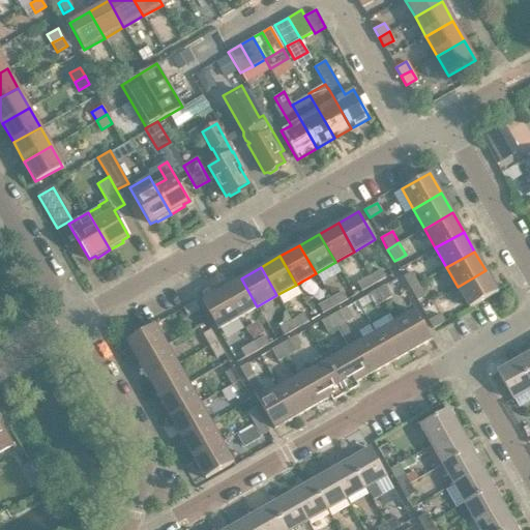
[(373,284),(385,277),(380,269),(369,276),(373,284)]
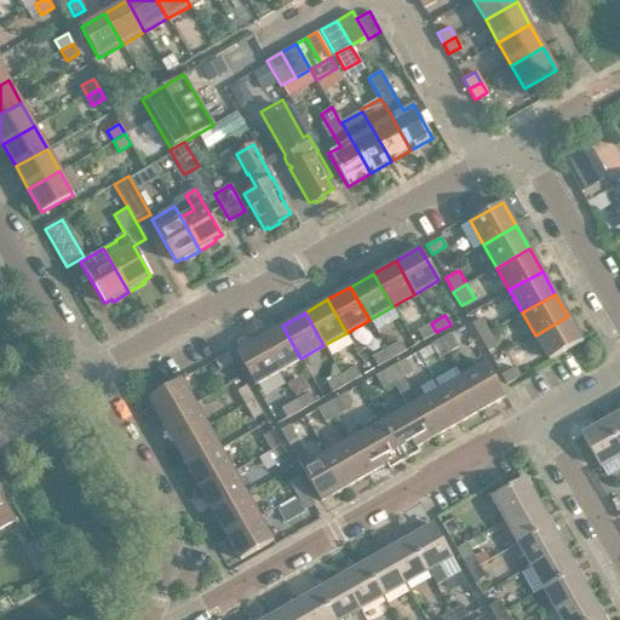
[(480,337),(493,329),(484,315),(471,323),(480,337)]
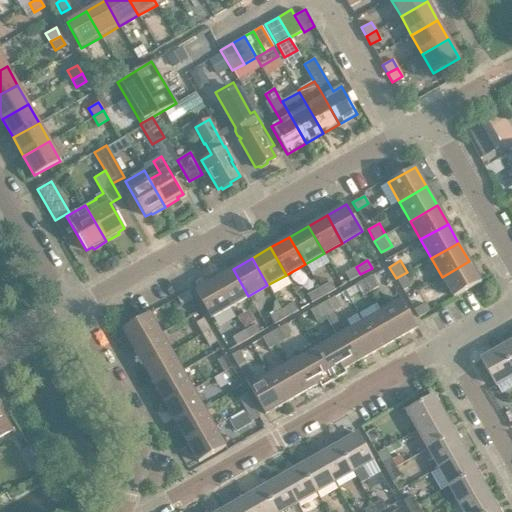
[(469,261),(442,277),(453,297),(480,281),(469,261)]
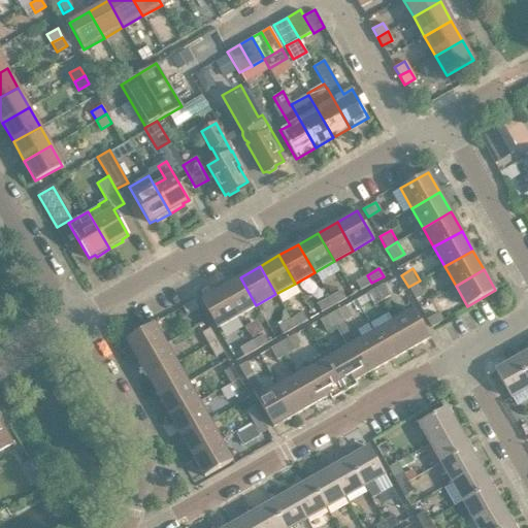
[(360,290),(371,283),(367,275),(355,282),(360,290)]
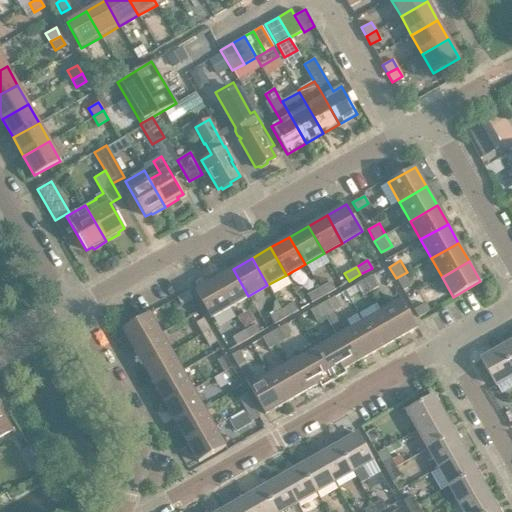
[(233,269),(214,279),(230,307),(248,296),(233,269)]
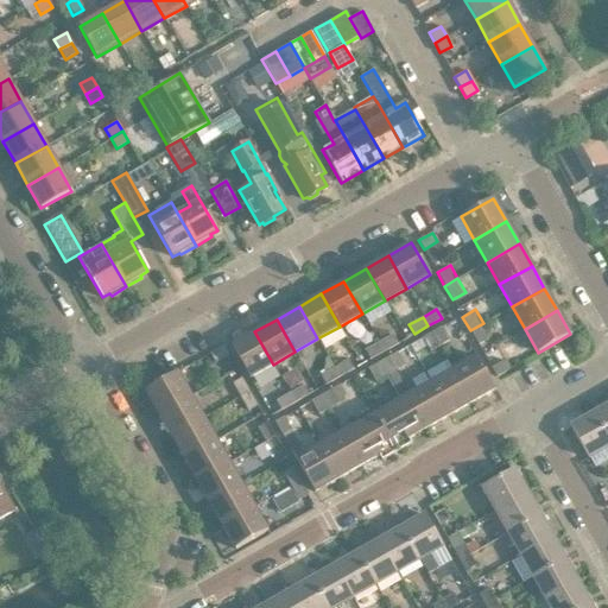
[(477,344),(491,336),(483,323),(470,330),(477,344)]
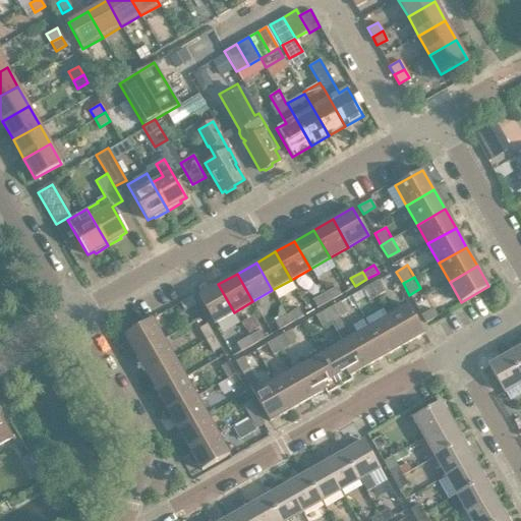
[(375,296),(384,291),(378,280),(369,285),(375,296)]
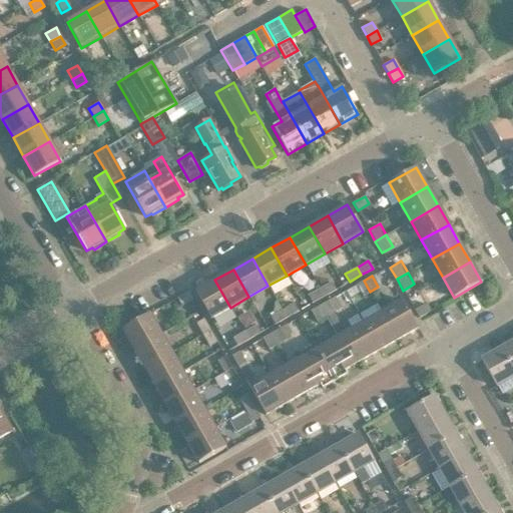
[(230,308),(214,280),(194,292),(210,319),(230,308)]
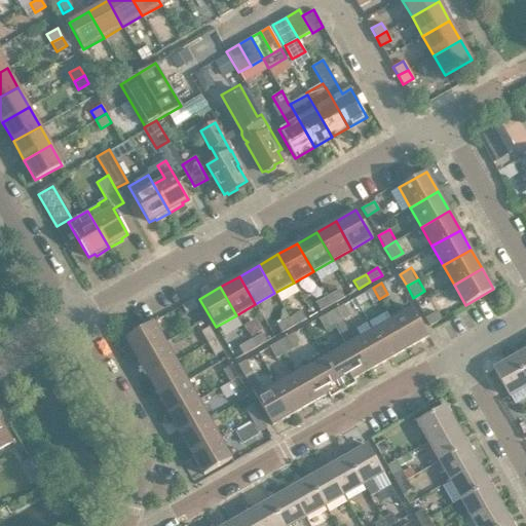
[(372,303),(379,299),(373,288),(365,292),(372,303)]
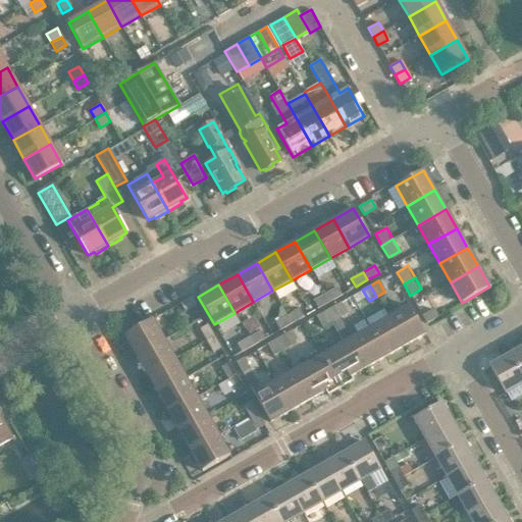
[(329,302),(341,295),(336,286),(324,294),(329,302)]
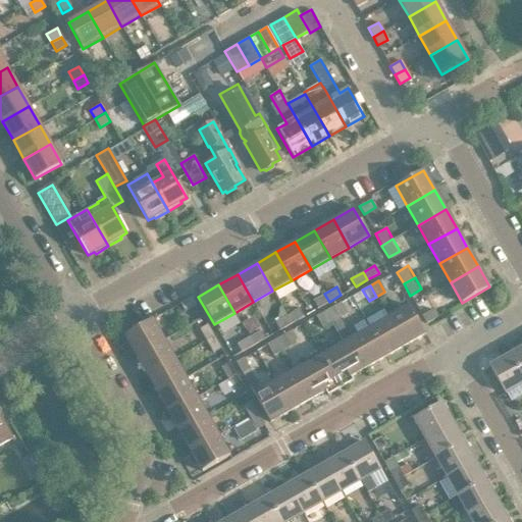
[(317,308),(329,302),(324,294),(313,300),(317,308)]
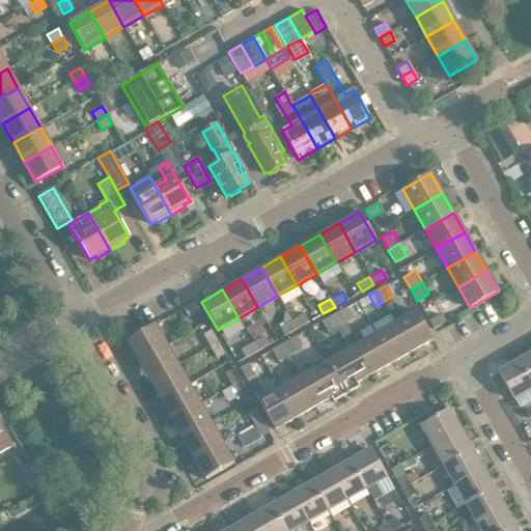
[(188,316),(199,310),(195,302),(184,308),(188,316)]
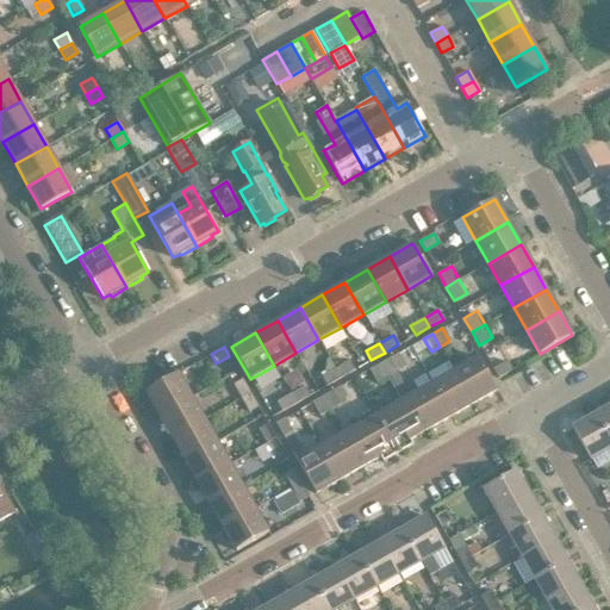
[(396,372),(405,367),(397,353),(388,359),(396,372)]
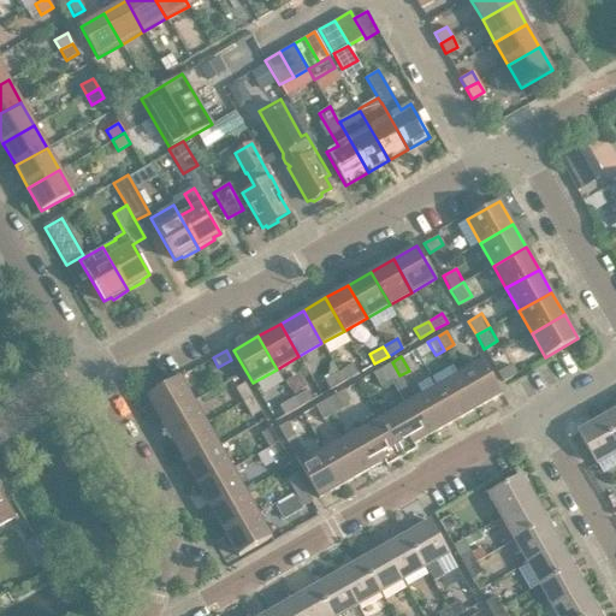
[(502,394),(498,389),(483,361),(458,374),(478,407),(502,394)]
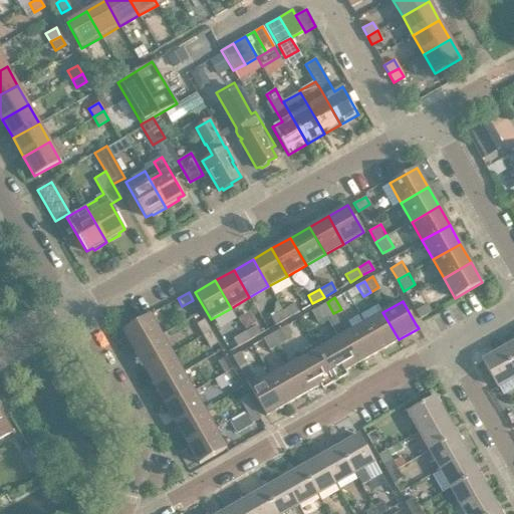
[(317,322),(333,313),(327,302),(310,311),(317,322)]
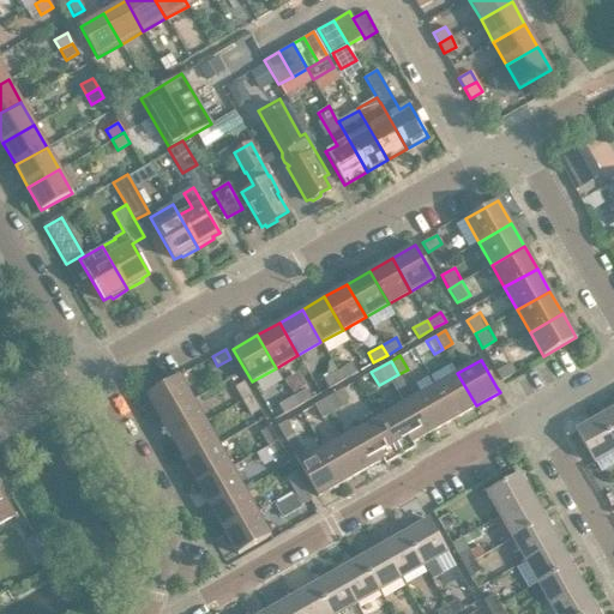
[(342,380),(355,372),(350,363),(337,371),(342,380)]
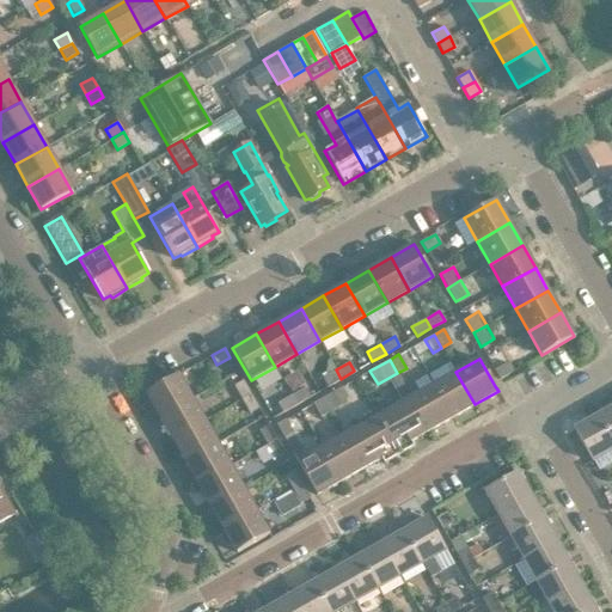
[(500,379),(513,371),(507,362),(494,369),(500,379)]
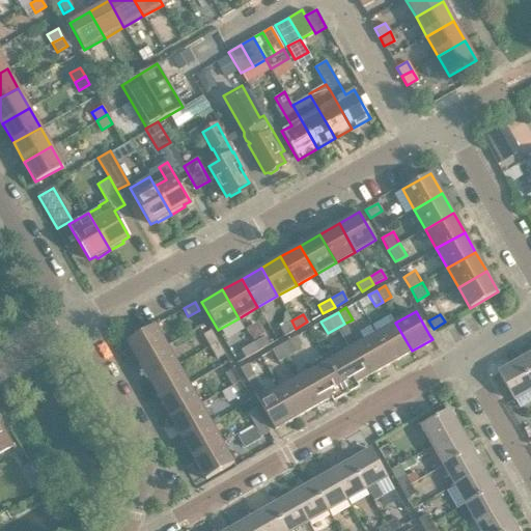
[(376,333),(375,334),(392,362),(412,351),(395,323),(394,323),(390,315),(372,326),(376,333)]
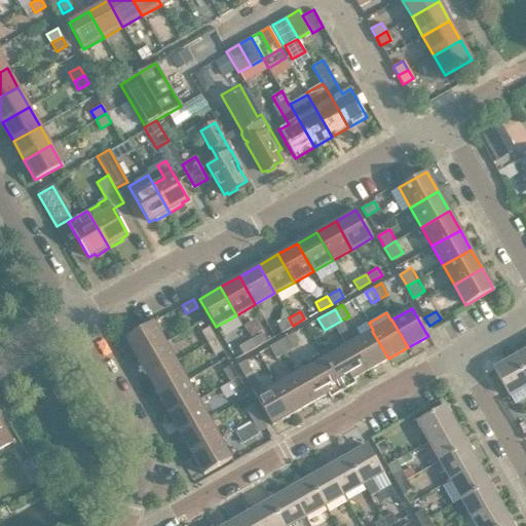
[(282,332),(293,326),(289,317),(276,325),(282,332)]
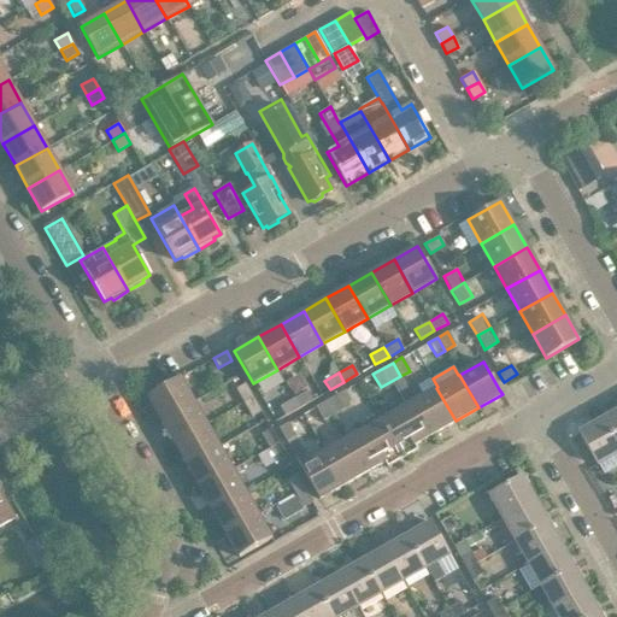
[(147,397),(160,419),(193,401),(180,377),(147,397)]
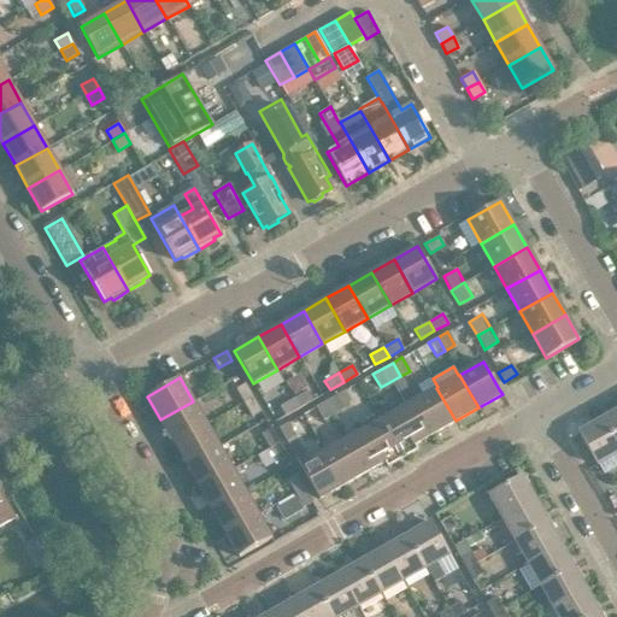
[(244,403),(253,398),(245,383),(235,389),(242,400),(244,403)]
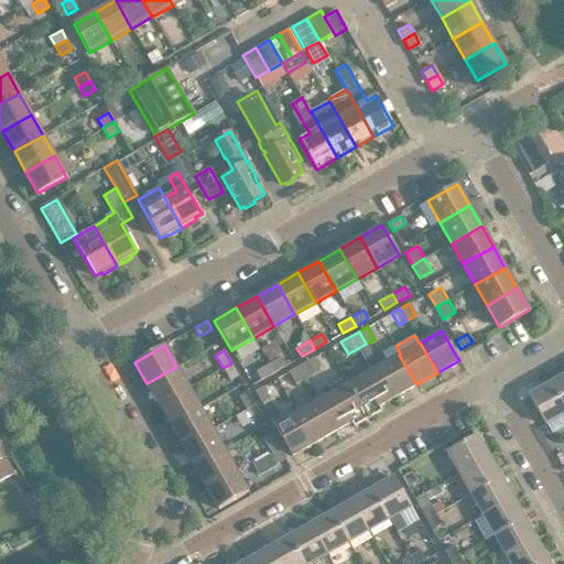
[(416,384),(399,355),(379,366),(396,397),(416,384)]
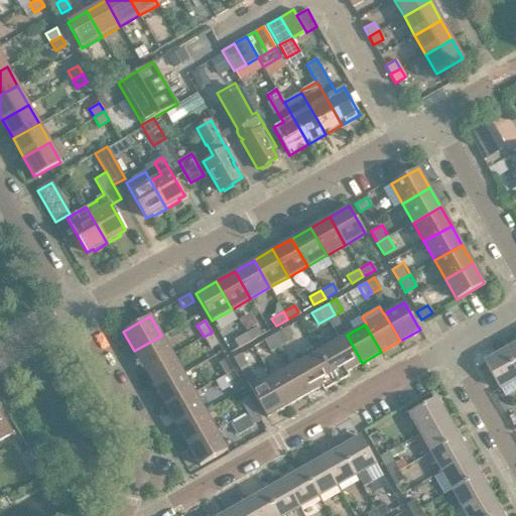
[(250,341),(261,335),(257,327),(245,334),(250,341)]
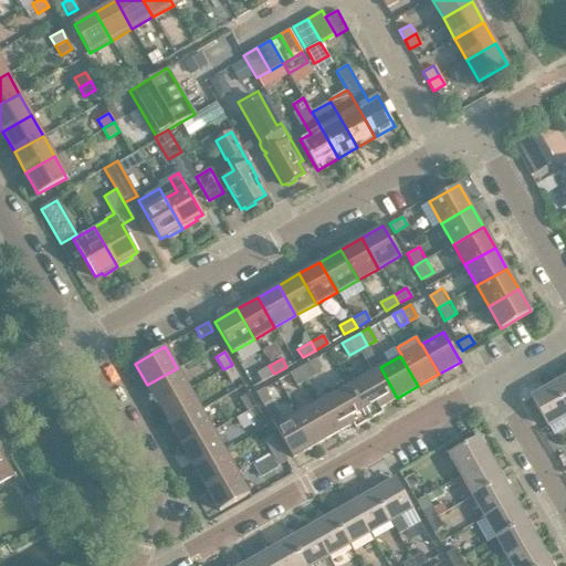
[(305,380),(323,370),(315,358),(297,368),(305,380)]
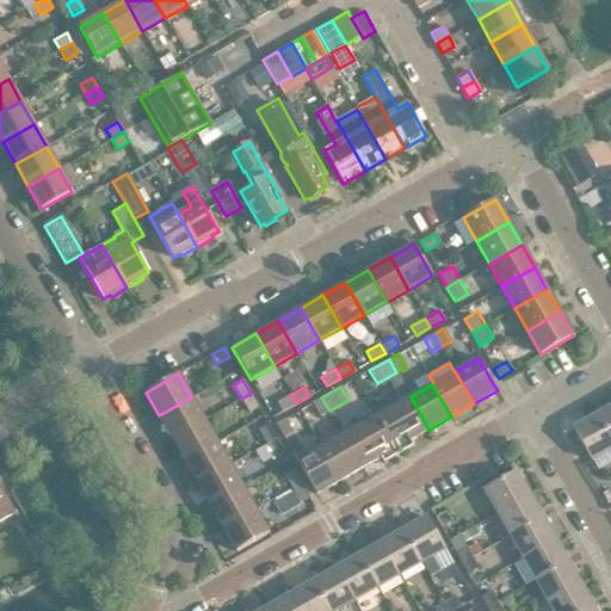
[(248,413),(258,407),(251,394),(241,399),(248,413)]
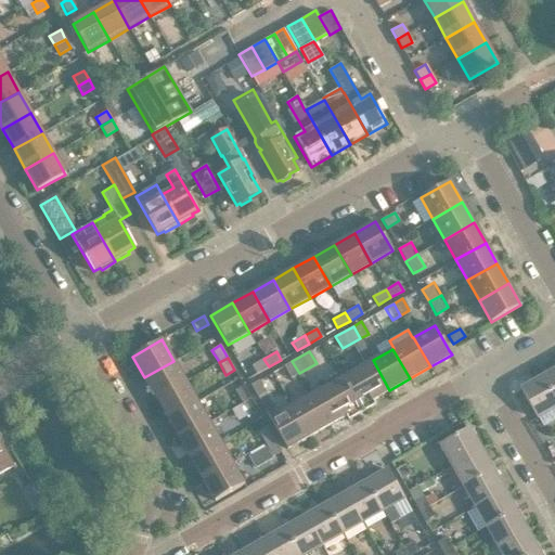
[(256,374),(269,366),(263,359),(252,365),(256,374)]
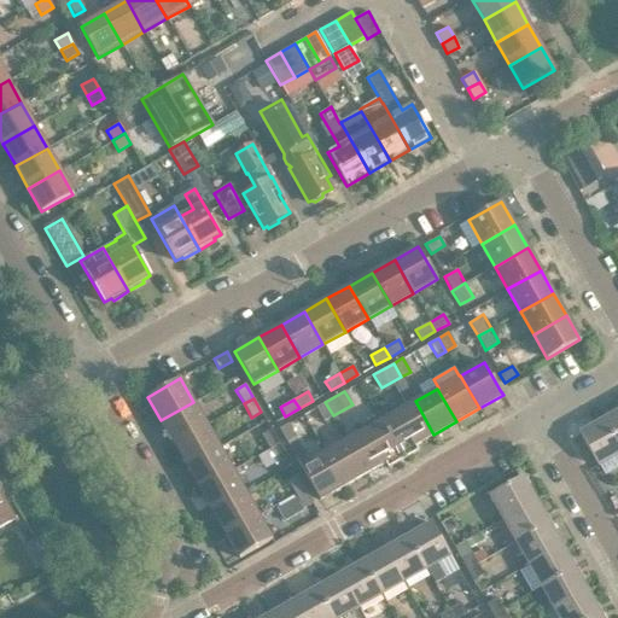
[(366,430),(347,439),(366,473),(384,462),(388,468),(418,450),(415,445),(433,435),(415,401),(396,412),(394,407),(362,424),(366,430)]
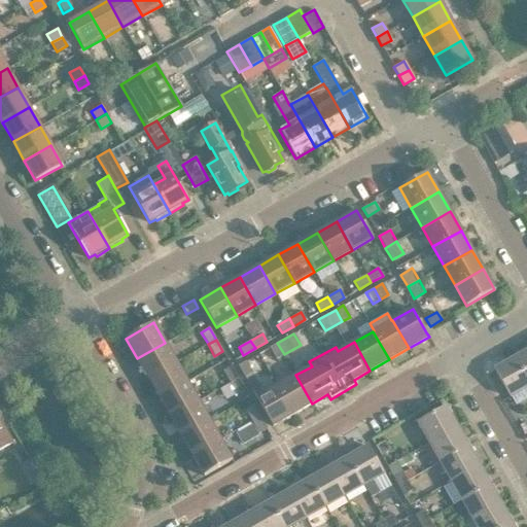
[(137,358),(148,378),(176,362),(165,343),(137,358)]
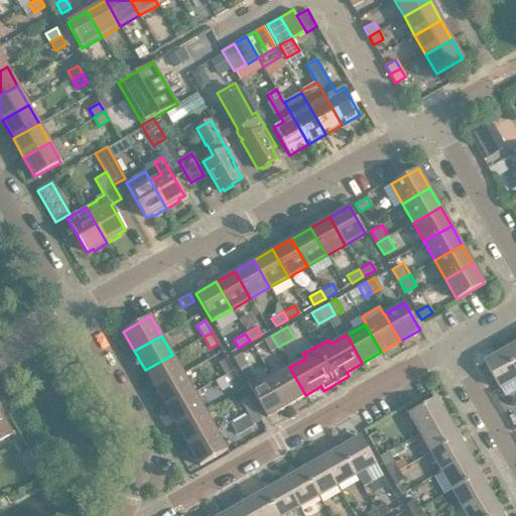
[(270,352),(278,347),(271,336),(263,341),(270,352)]
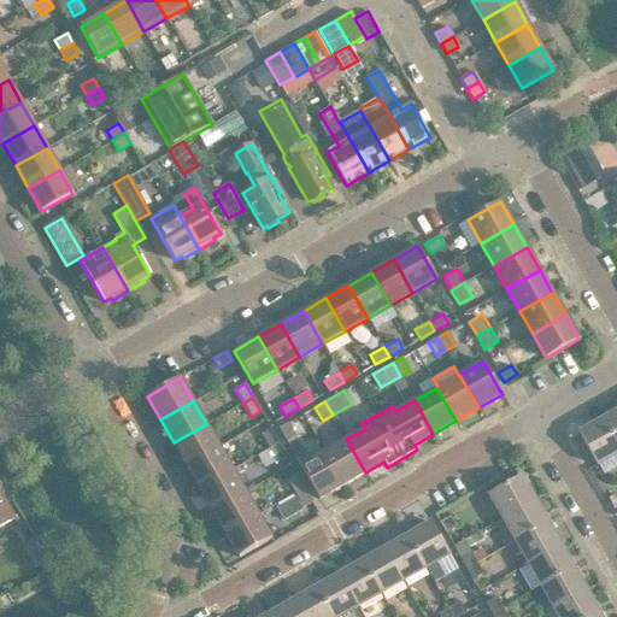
[(616,410),(601,419),(616,446),(616,410)]
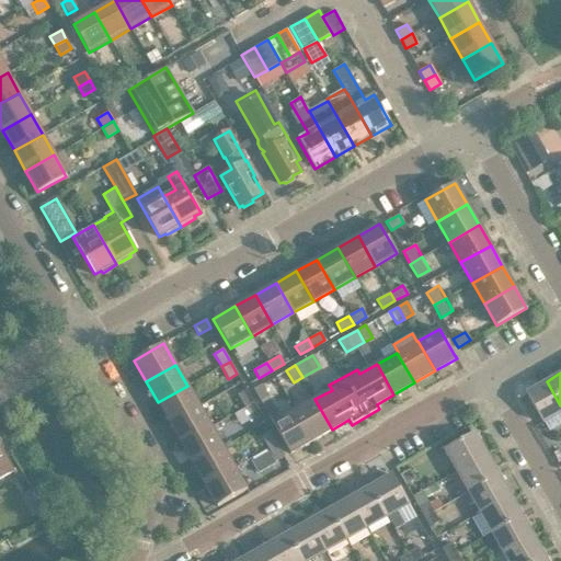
[(526,393),(542,423),(560,411),(560,405),(547,381),(526,393)]
